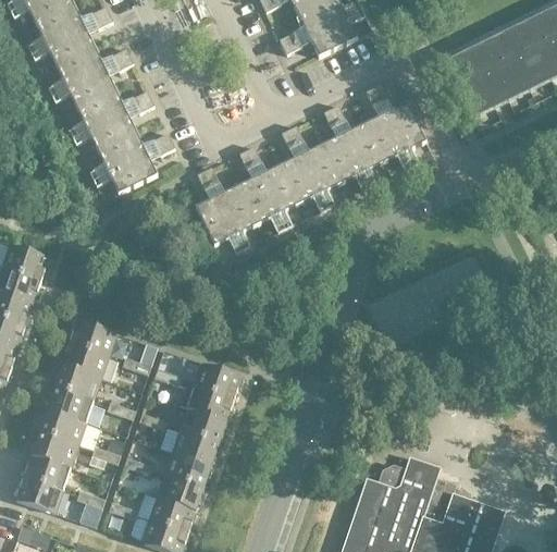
[(11,0),(7,2),(13,16),(28,10),(35,23),(74,4),(72,0),(11,0)]
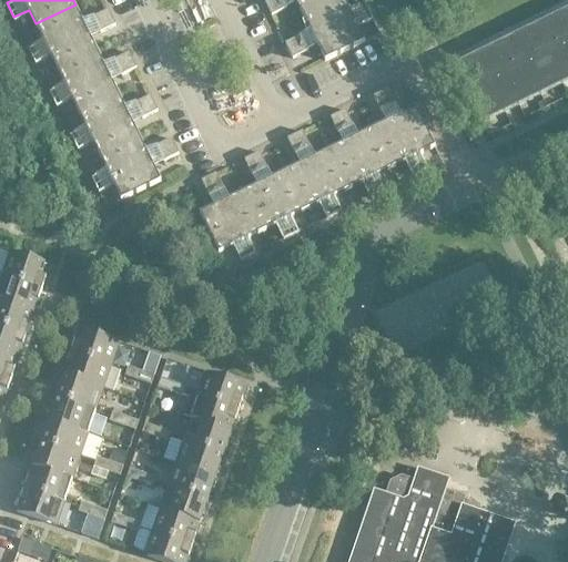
[(286,3),(284,0),(265,0),(271,11),(286,3)]
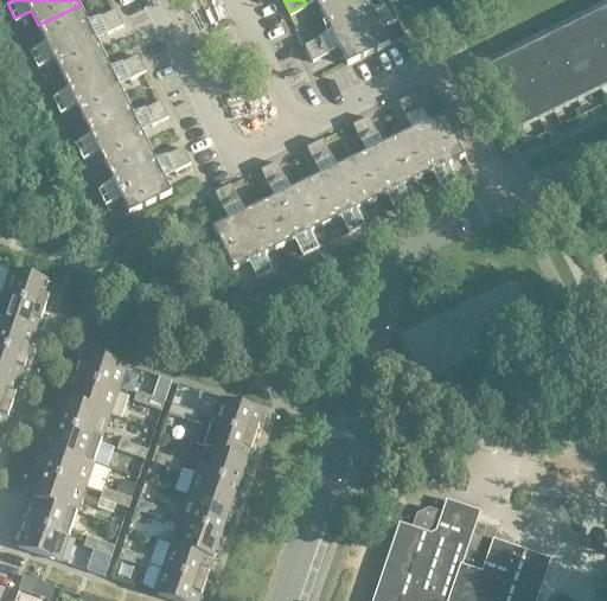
[(304,0),(306,4),(313,0),(317,0),(324,14),(351,0),(304,0)]
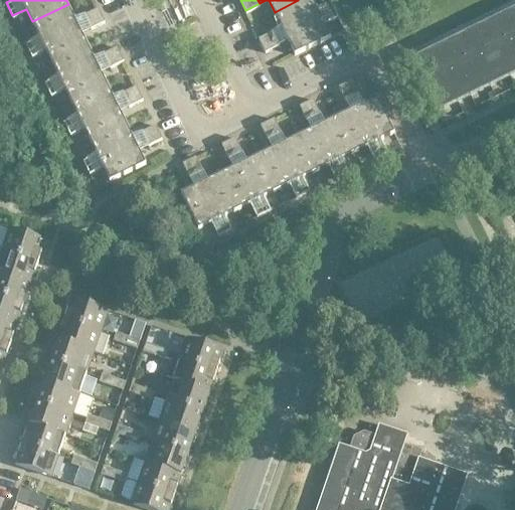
[(317,7),(314,0),(298,0),(275,12),(281,24),(272,29),(279,42),(287,38),(294,51),(330,34),(324,20),(337,14),(330,0),(317,7)]
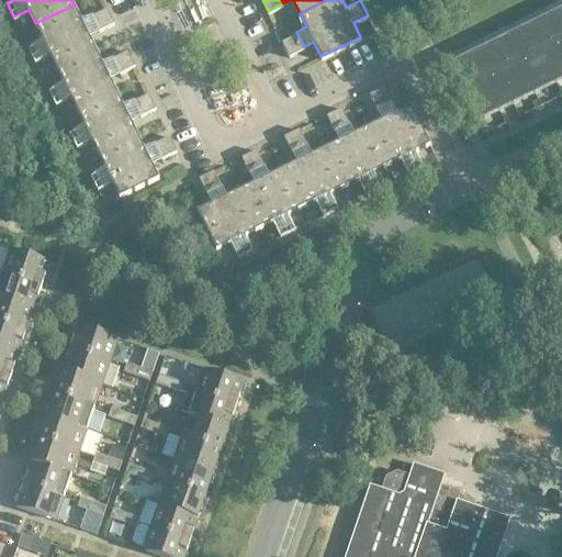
[(81,18),(75,4),(35,23),(42,37),(27,44),(34,59),(49,53),(56,66),(96,46),(89,33),(98,29),(91,13),(81,18)]
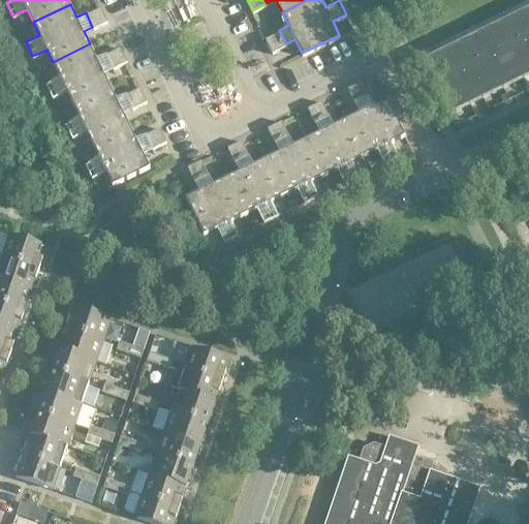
[(528,4),(424,57),(423,57),(422,57),(448,112),(528,71),(528,4)]
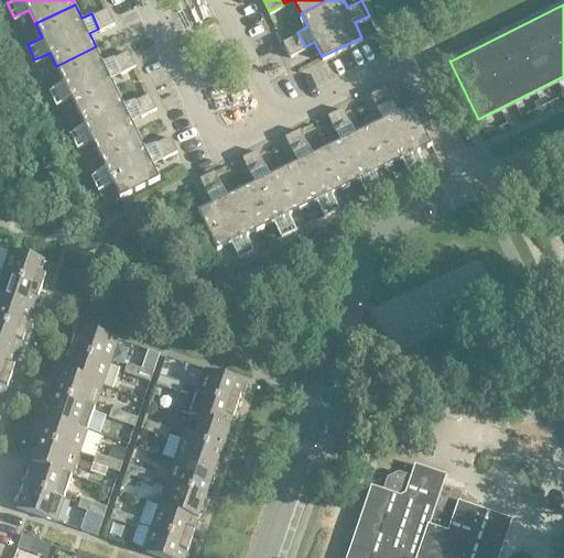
[(114,21),(107,6),(91,13),(98,29),(114,21)]
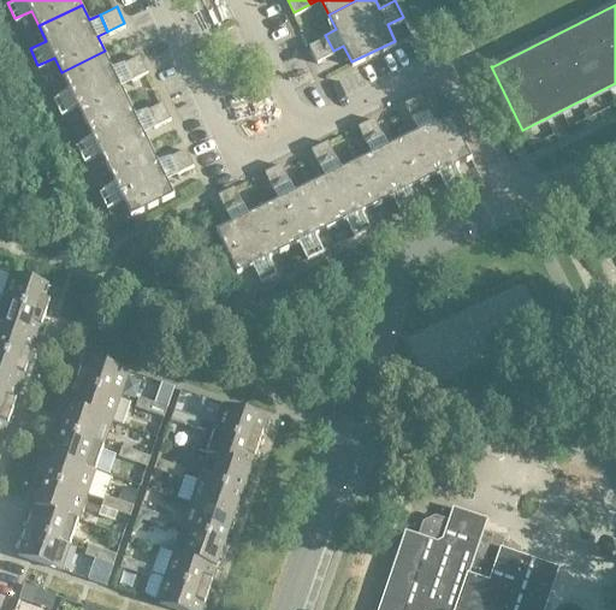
[(333,51),(325,35),(308,42),(317,59),(333,51)]
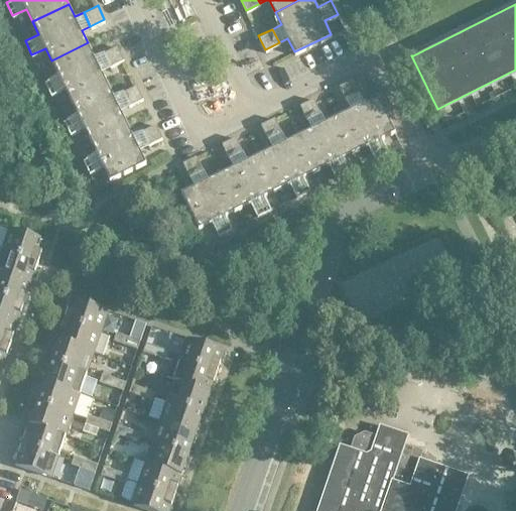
[(94,55),(88,42),(51,60),(57,74),(44,80),(50,94),(65,87),(71,100),(107,82),(101,70),(109,65),(103,51),(94,55)]
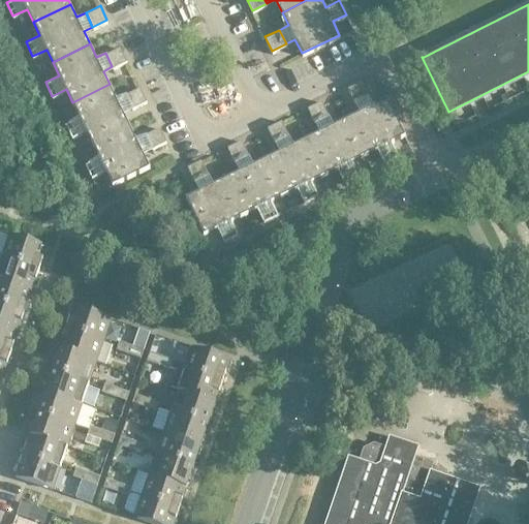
[(126,59),(120,45),(105,53),(112,66),(126,59)]
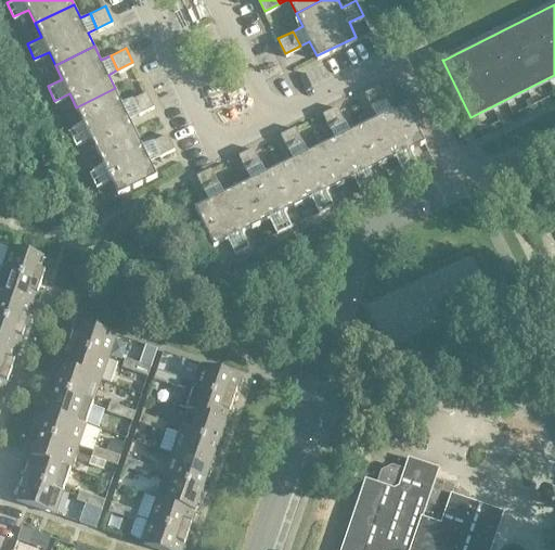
[(386,99),(378,84),(364,90),(371,105),(386,99)]
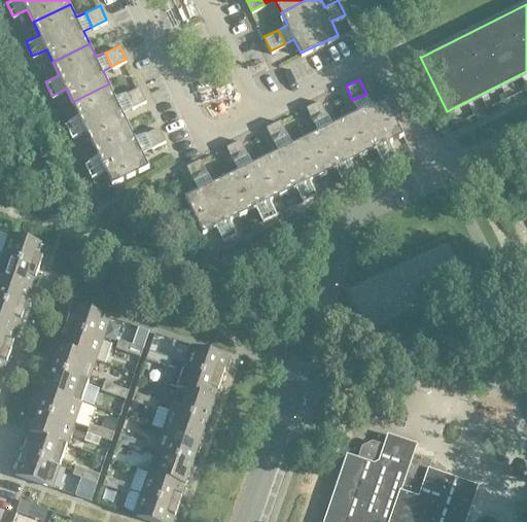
[(115,97),(109,83),(72,102),(78,114),(65,122),(71,136),(85,129),(92,142),(129,124),(123,110),(131,106),(125,92),(115,97)]
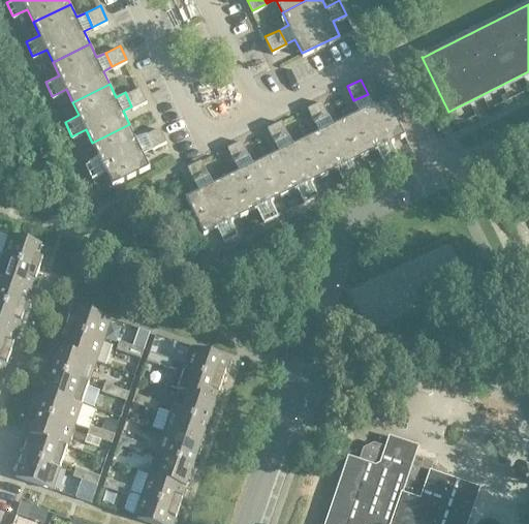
[(146,99),(139,86),(125,92),(131,106),(146,99)]
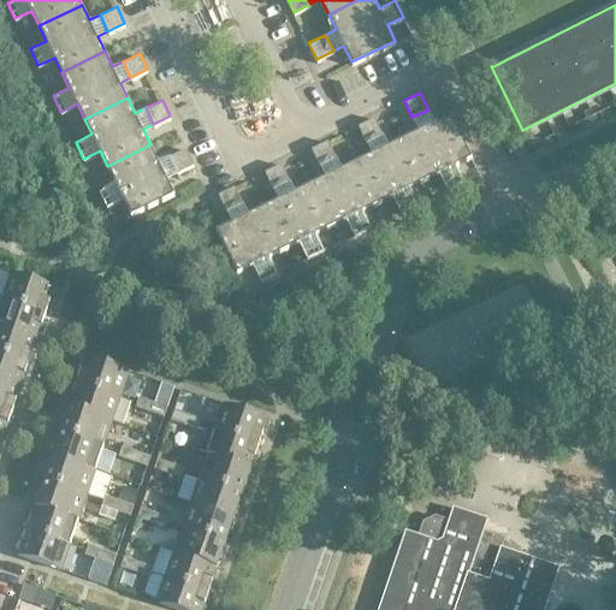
[(433,119),(428,110),(412,117),(418,128),(402,135),(424,178),(438,171),(446,188),(463,179),(455,164),(471,155),(450,112),(433,119)]
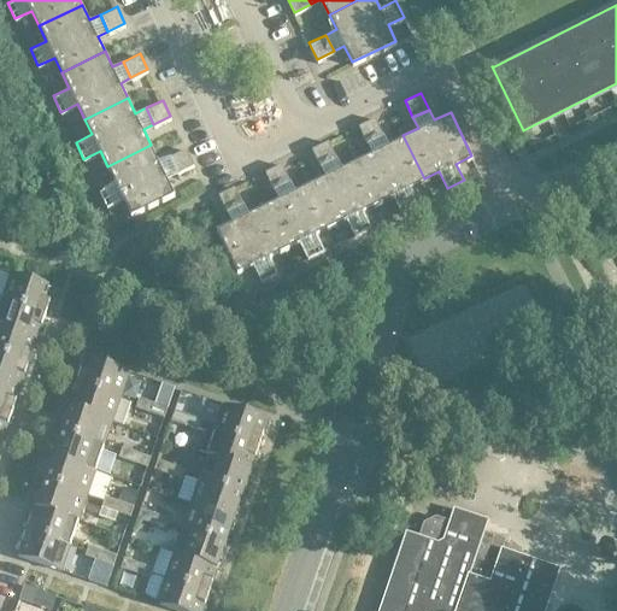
[(382,133),(375,116),(358,123),(366,140),(382,133)]
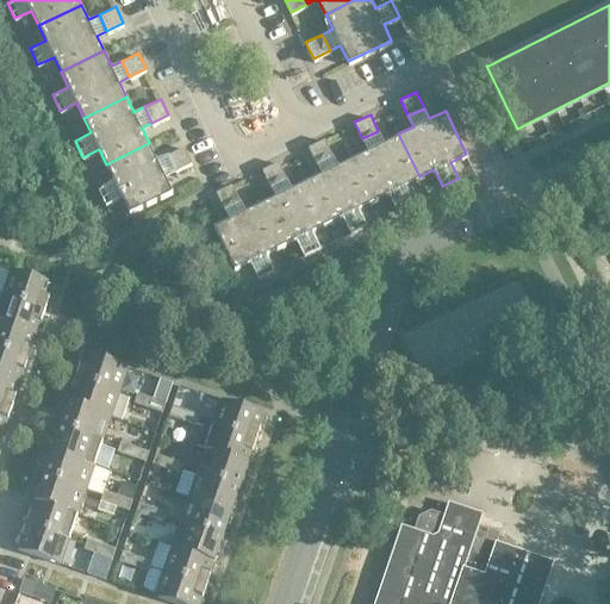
[(384,141),(378,131),(362,138),(367,149),(352,156),(373,199),(388,192),(396,209),(412,200),(404,185),(419,176),(398,134),(384,141)]
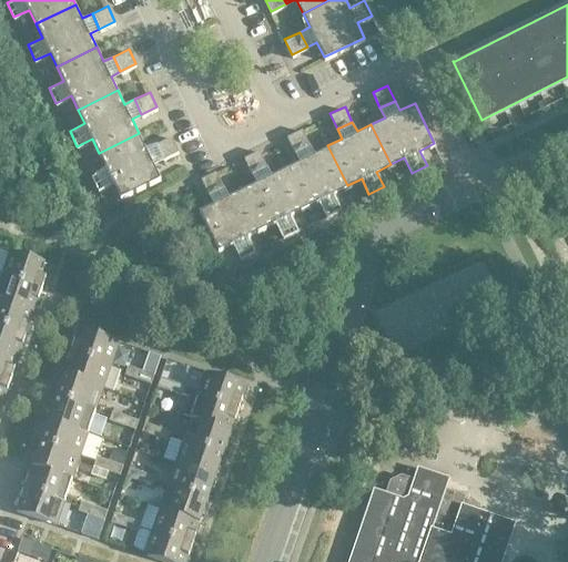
[(310,143),(302,128),(286,134),(294,150),(310,143)]
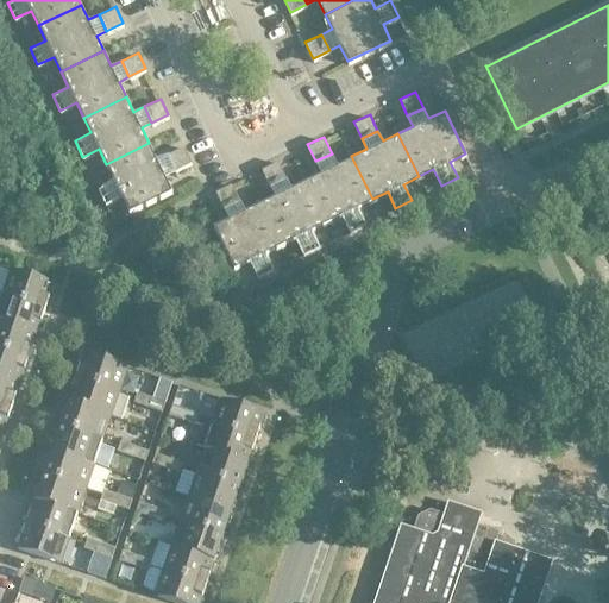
[(156,158),(149,143),(106,164),(113,178),(98,187),(105,202),(121,195),(129,211),(171,190),(164,174),(174,169),(167,152),(156,158)]
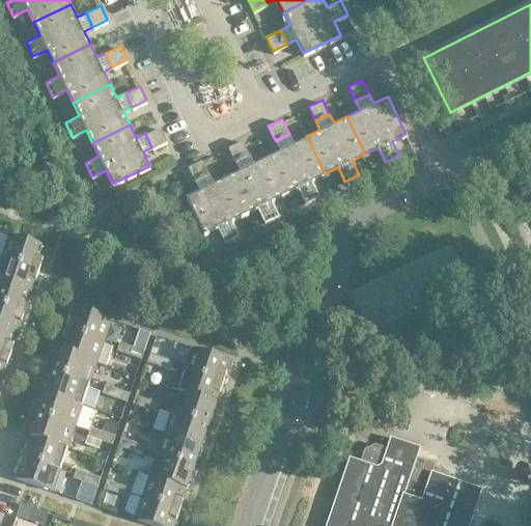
[(166,140),(160,126),(145,133),(151,147),(166,140)]
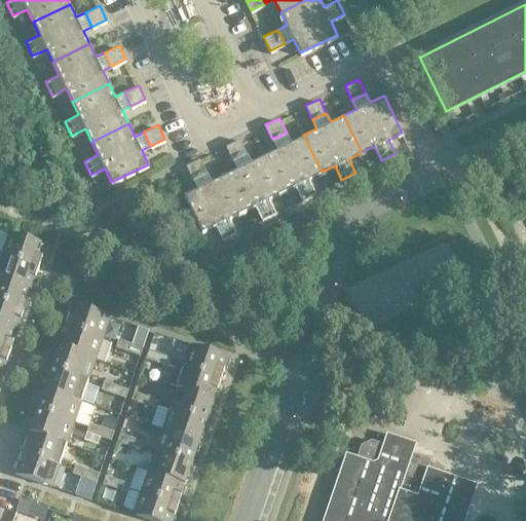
[(291,141),(287,133),(272,139),(276,148),(264,154),(282,191),(295,185),(301,199),(315,192),(309,179),(322,172),(303,135),(291,141)]
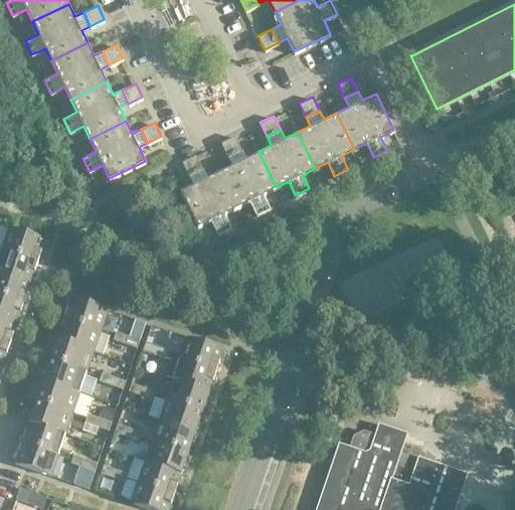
[(241,149),(234,135),(220,142),(227,155),(241,149)]
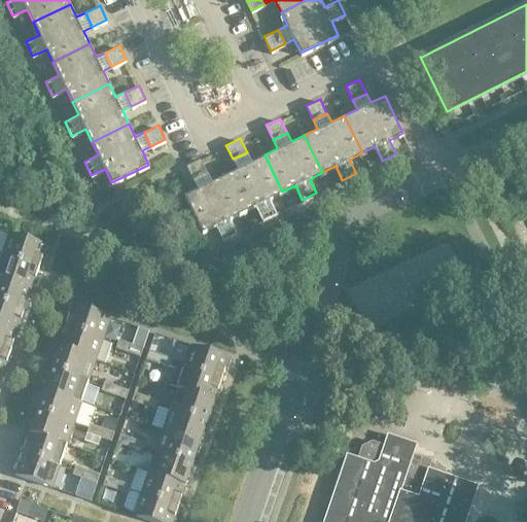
[(251,161),(247,152),(233,159),(237,168),(224,174),(242,211),(255,205),(262,219),(276,212),(270,199),(282,192),(265,154),(251,161)]
